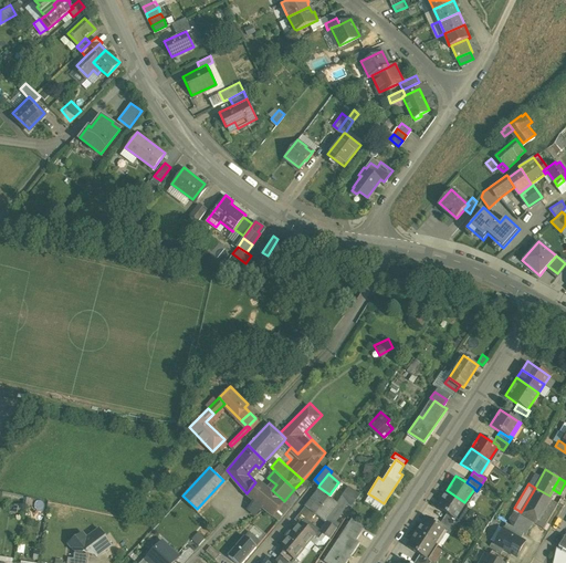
[(329,494),(318,487),(305,504),(315,512),(315,511),(327,520),(321,530),(323,532),(325,533),(329,537),(336,527),(332,523),(347,501),(352,504),(359,493),(349,485),(337,501),(329,494)]
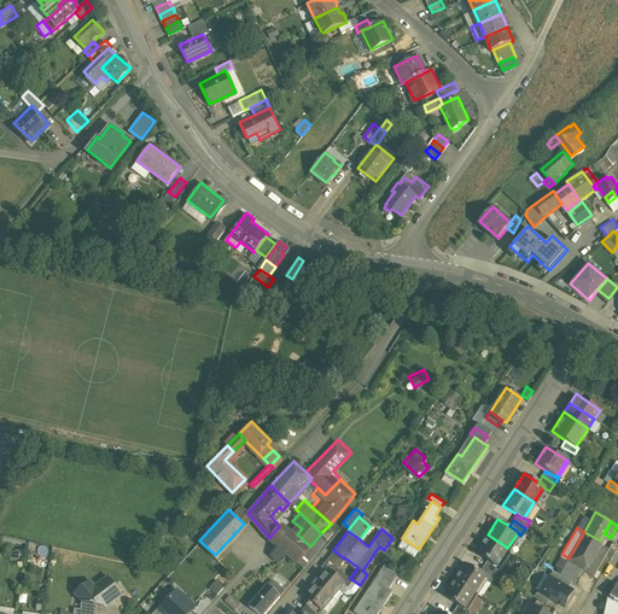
[(297,534),(290,530),(281,536),(275,543),(298,561),(310,547),(297,534)]
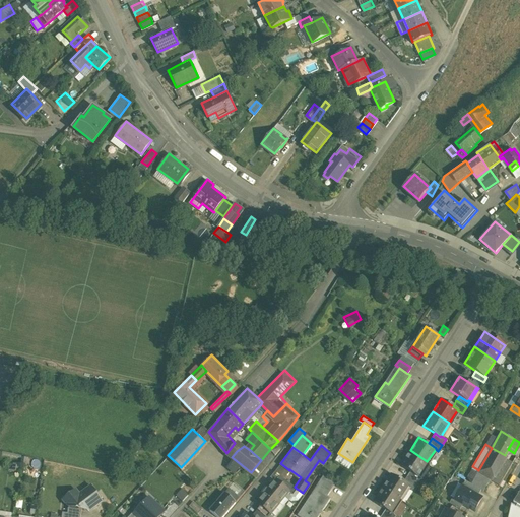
[(505,455),(492,448),(478,470),(490,477),(492,477),(505,455)]
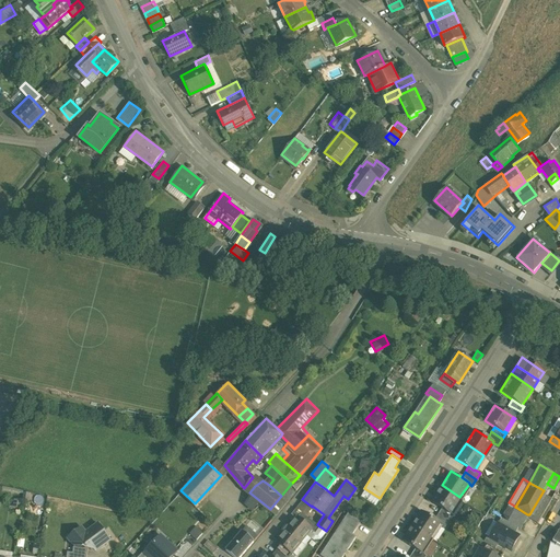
[(459,497),(442,485),(432,500),(442,507),(451,512),(451,511),(459,497)]
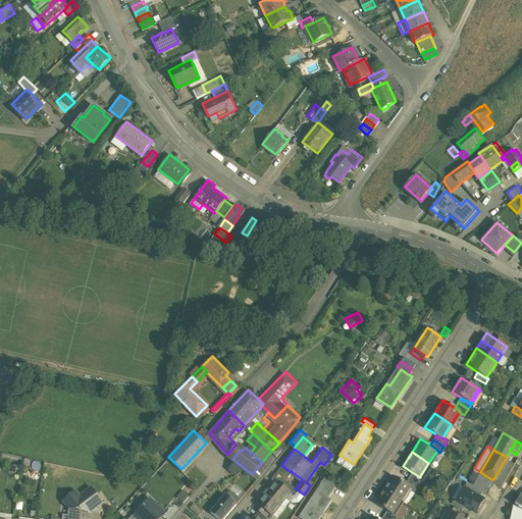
[(16,463),(25,463),(25,454),(11,454),(10,469),(16,469),(16,463)]
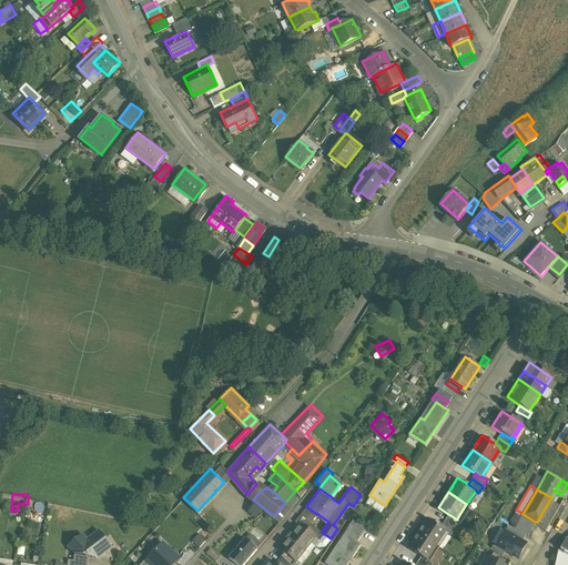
[(523,514),(521,513),(517,520),(531,528),(535,522),(523,514)]
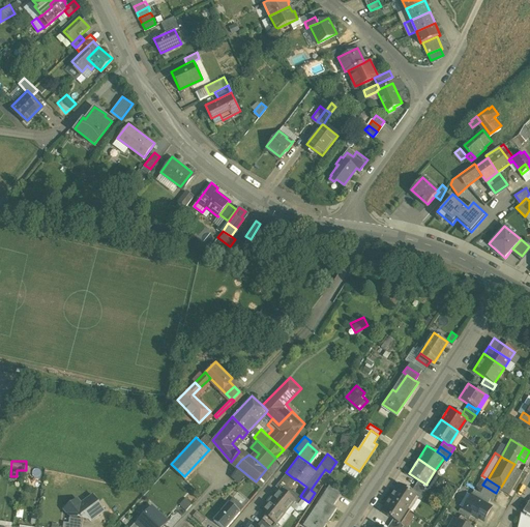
[(427,485),(418,479),(415,485),(425,492),(430,486),(427,484),(427,485)]
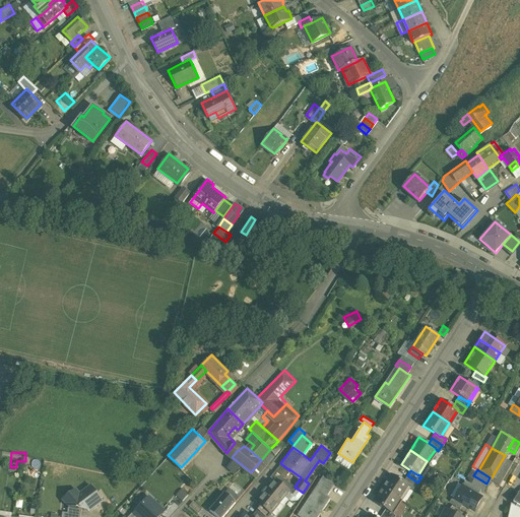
[(404,480),(392,472),(383,487),(400,498),(409,485),(409,483),(404,480)]
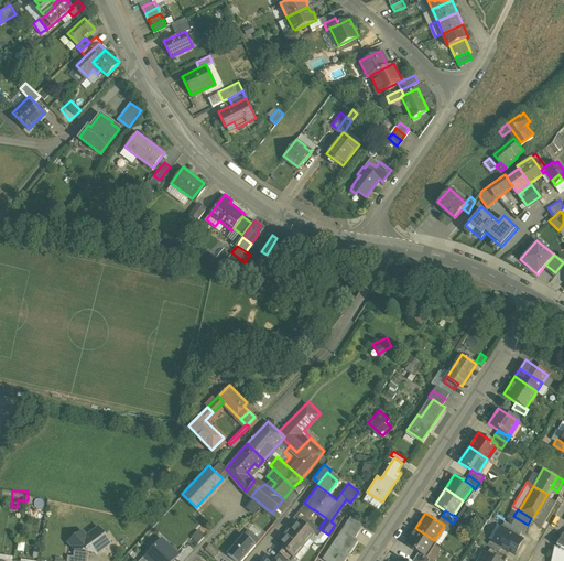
[(364,524),(350,516),(347,520),(359,529),(364,524)]
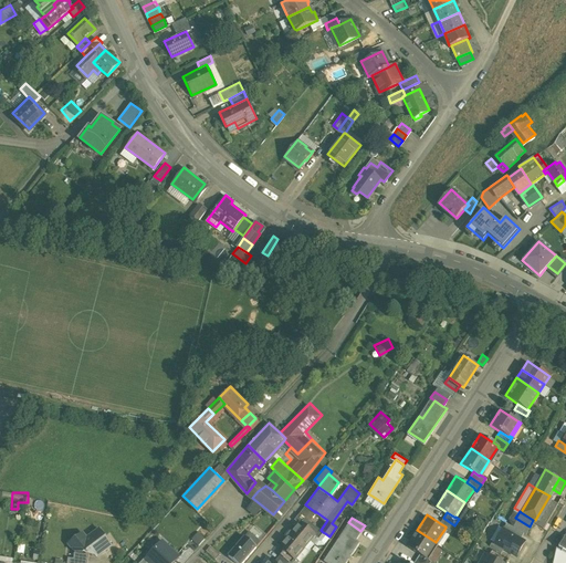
[(454,525),(443,518),(440,523),(446,527),(446,528),(450,531),(454,525)]
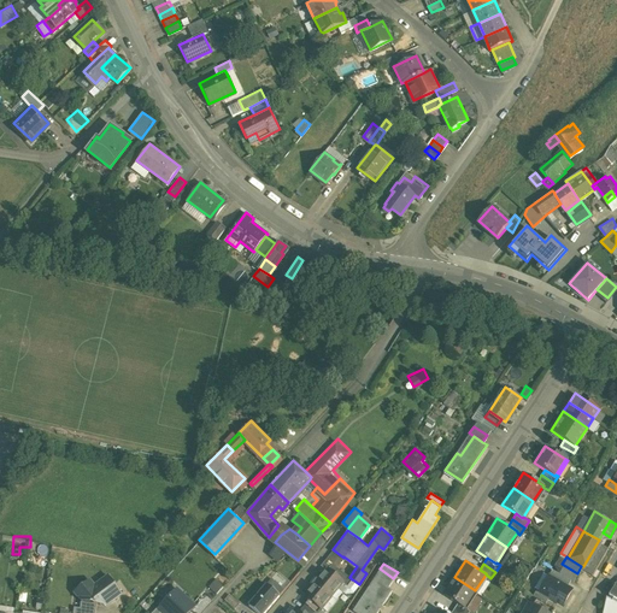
[(577,573),(562,564),(558,571),(571,578),(574,579),(577,573)]
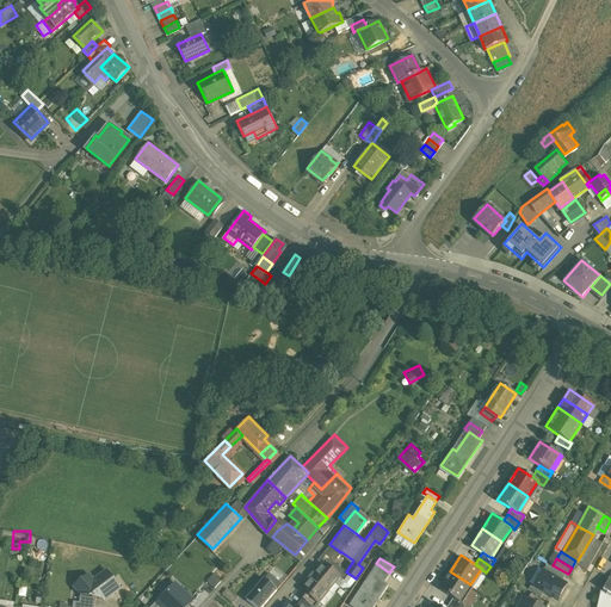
[(346,571),(333,559),(328,565),(340,575),(339,576),(344,580),(349,574),(346,571)]
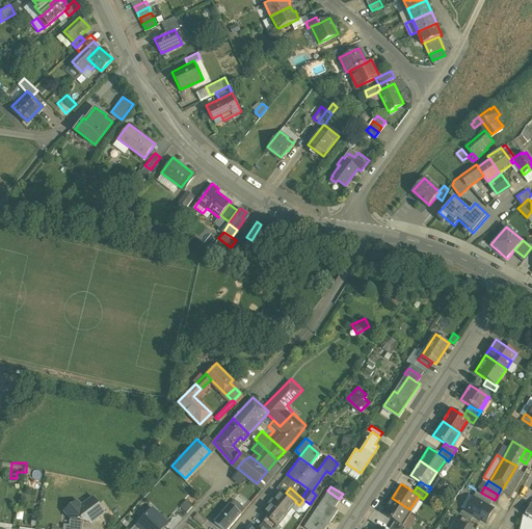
[(489,505),(493,499),(481,493),(476,490),(473,495),(489,505)]
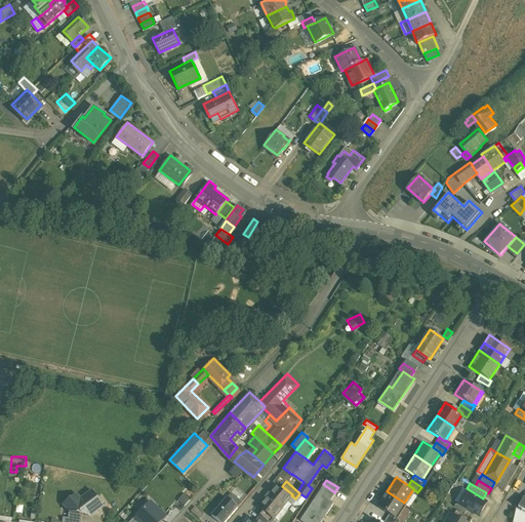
[(279,484),(260,506),(264,509),(273,517),(274,516),(291,495),(292,494),(282,486),(279,484)]
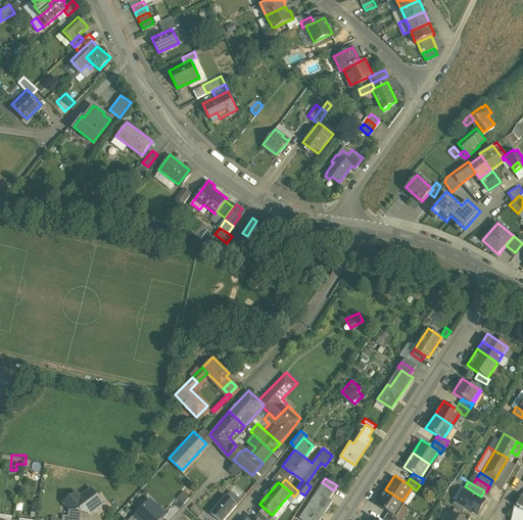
[(325,485),(314,504),(310,501),(300,516),(305,519),(318,519),(332,499),(329,497),(333,490),(322,482),(322,483),(325,485)]
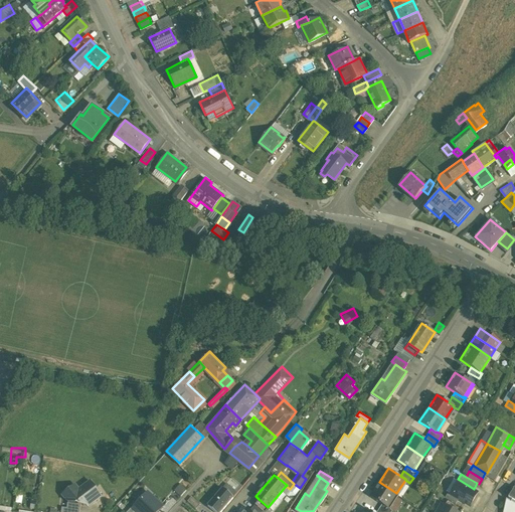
[(222,487),(207,503),(217,511),(218,511),(241,486),(231,477),(222,487)]
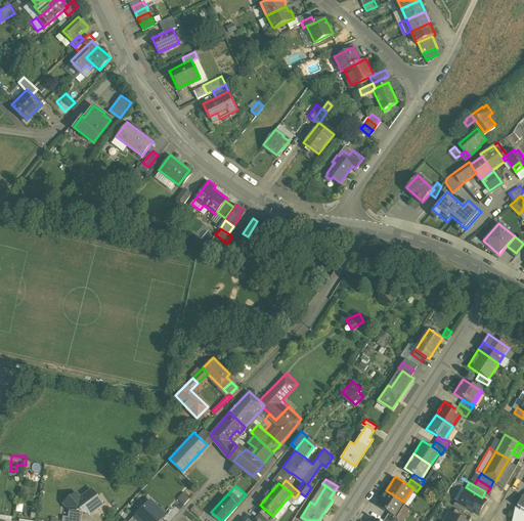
[(478,513),(486,500),(482,497),(466,487),(459,501),(459,502),(467,506),(478,513)]
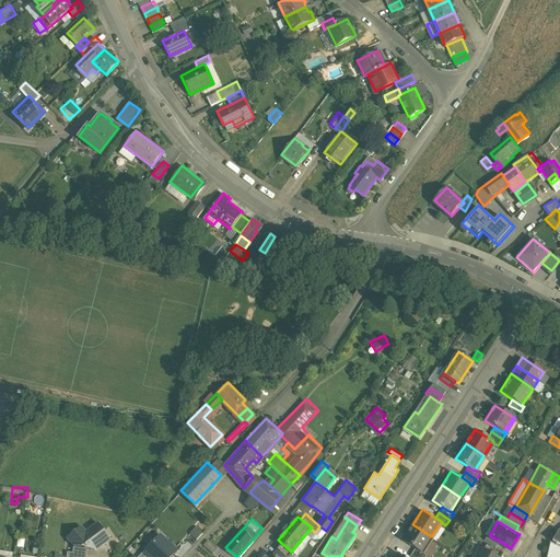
[(98,522),(81,534),(77,529),(68,535),(73,544),(73,545),(88,547),(92,547),(100,542),(102,544),(111,537),(98,522)]
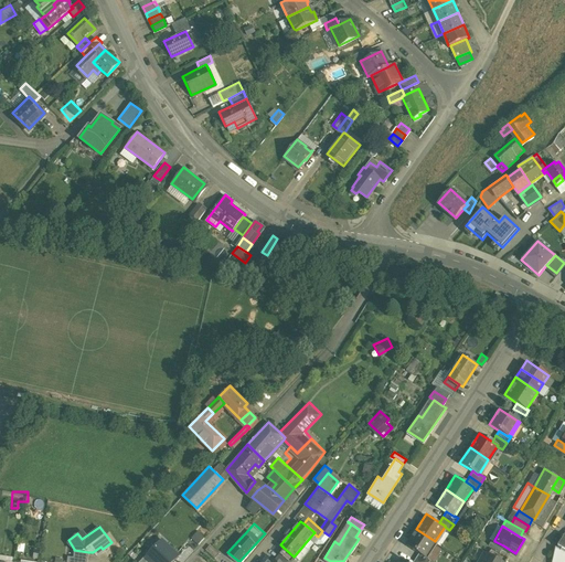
[(435,541),(416,529),(406,543),(419,552),(425,555),(425,554),(435,541)]
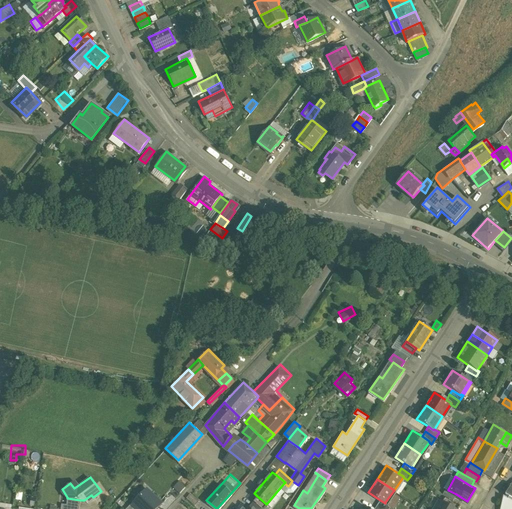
[(511,508),(511,483),(505,493),(509,495),(503,506),(508,508),(511,508)]
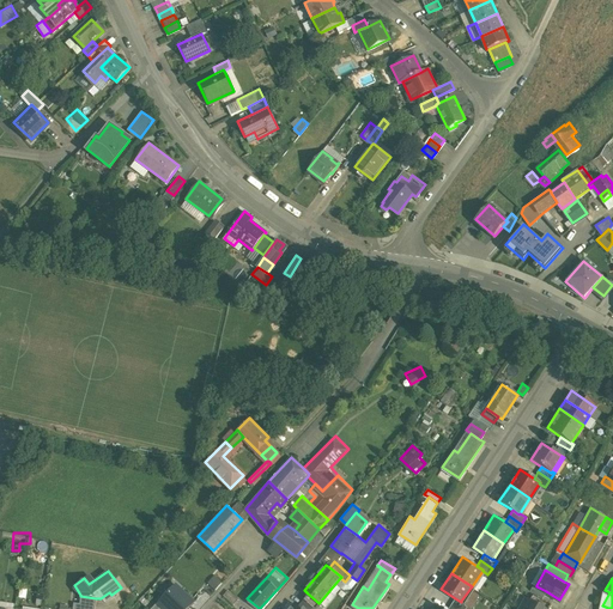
[(165,608),(186,608),(194,601),(176,584),(159,603),(165,608)]
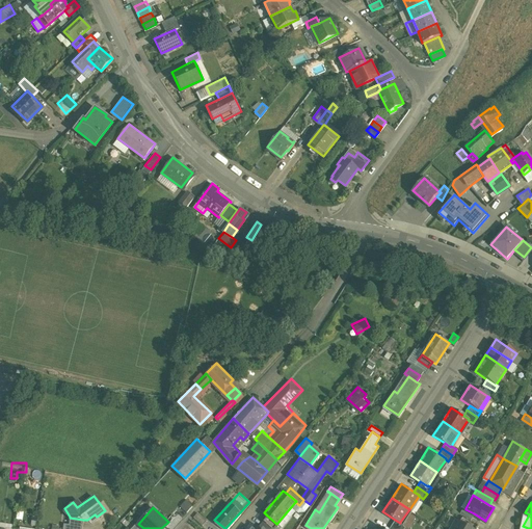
[(462,514),(471,520),(474,513),(466,509),(466,508),(463,507),(459,513),(462,514)]
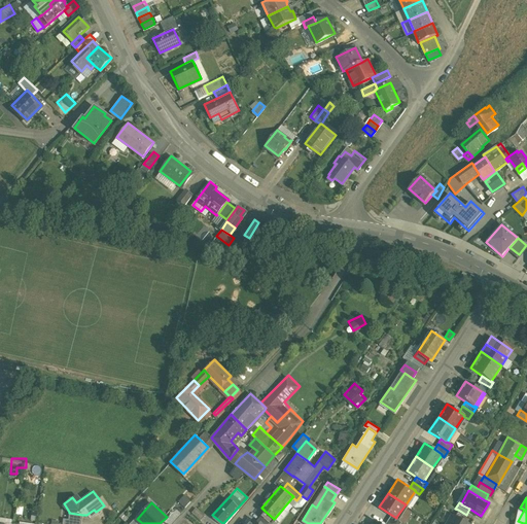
[(196,507),(192,511),(201,518),(205,514),(196,507)]
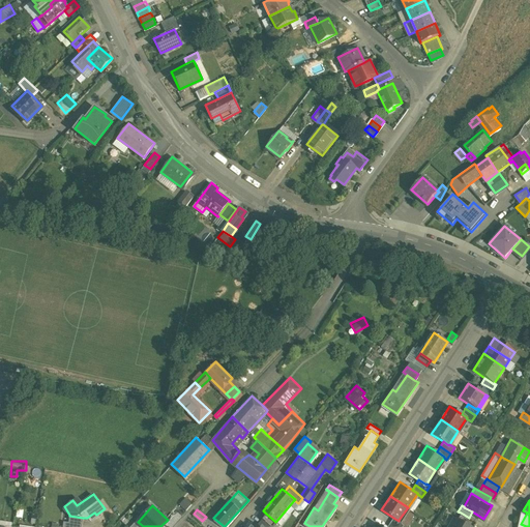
[(469,518),(461,513),(458,518),(472,526),(473,526),(477,522),(469,518)]
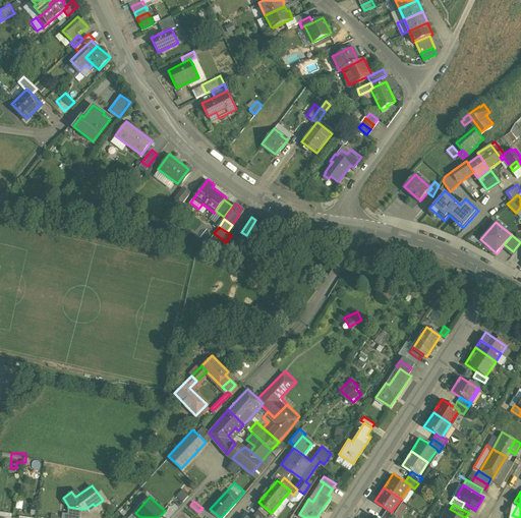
[(271,513),(262,505),(257,509),(268,517),(272,512),(271,513)]
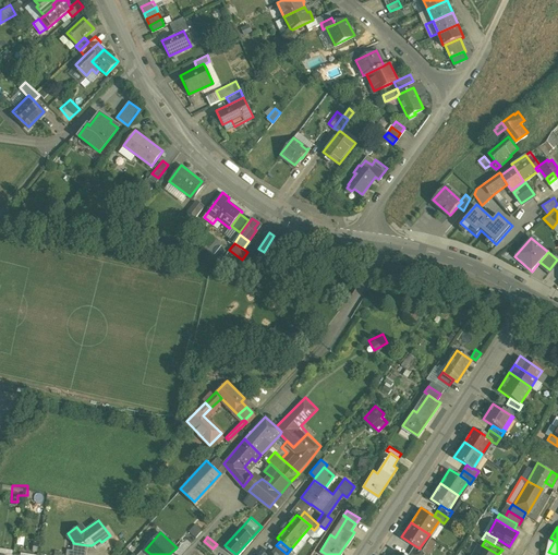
[(85,554),(87,545),(73,543),(73,549),(68,547),(65,554),(85,554)]
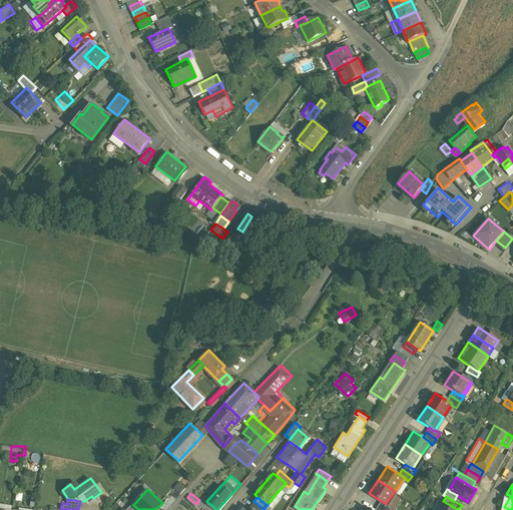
[(457,509),(443,501),(440,500),(435,509),(436,509),(457,509)]
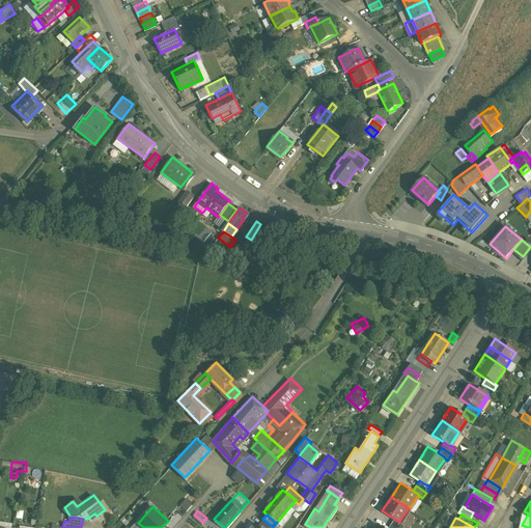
[(272,527),(273,527),(262,519),(257,525),(259,527),(260,527),(262,526),(263,527),(272,527)]
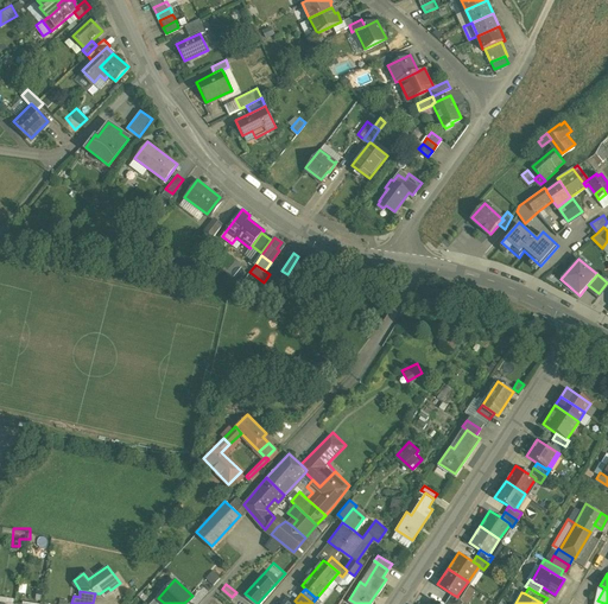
[(461,603),(463,601),(457,596),(457,597),(451,593),(447,599),(454,603),(461,603)]
